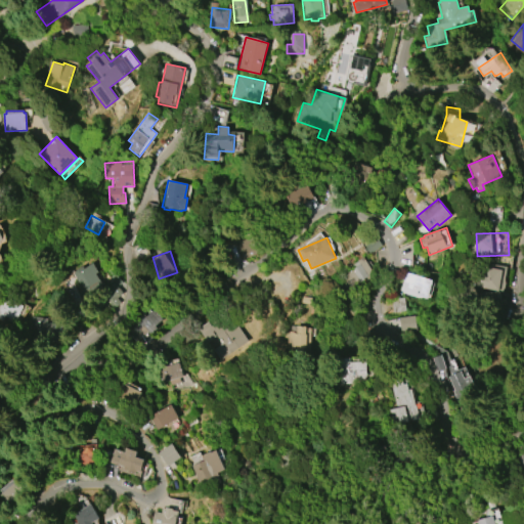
[(363,257),(374,272),(374,273),(375,274),(372,276),(370,275),(351,289),(343,276),(354,268),(352,264),(363,257)]
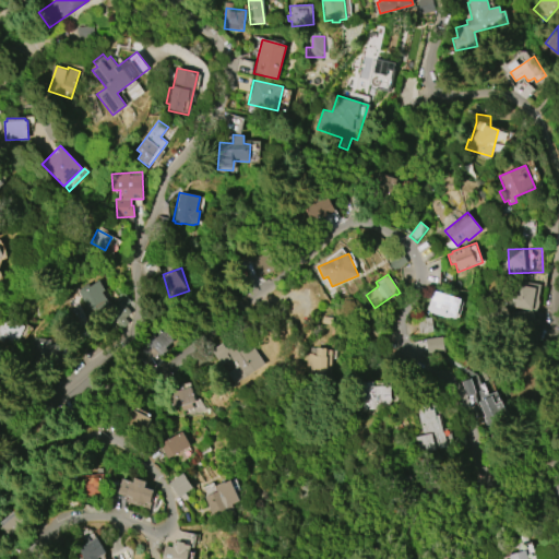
[(97,280),(104,290),(100,293),(108,304),(106,306),(106,307),(87,319),(85,316),(82,318),(69,298),(97,280)]
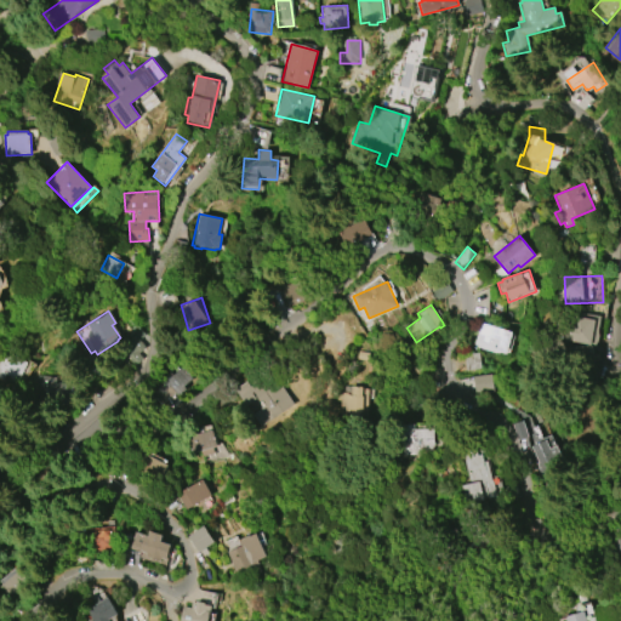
[(573,312),(599,317),(594,346),(559,340),(563,322),(571,324),(573,312)]
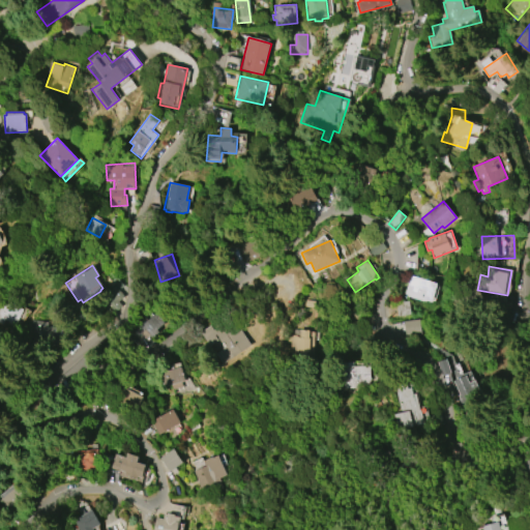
[(410,275),(438,284),(432,301),(425,299),(425,302),(406,296),(407,293),(405,293),(410,275)]
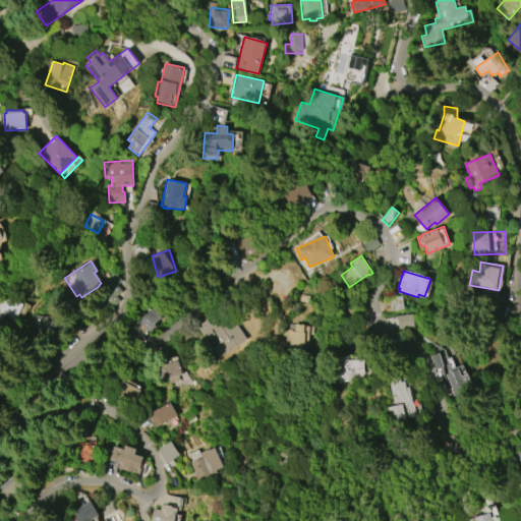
[(109,280),(118,292),(113,296),(116,302),(110,306),(102,295),(108,290),(104,284),(109,280)]
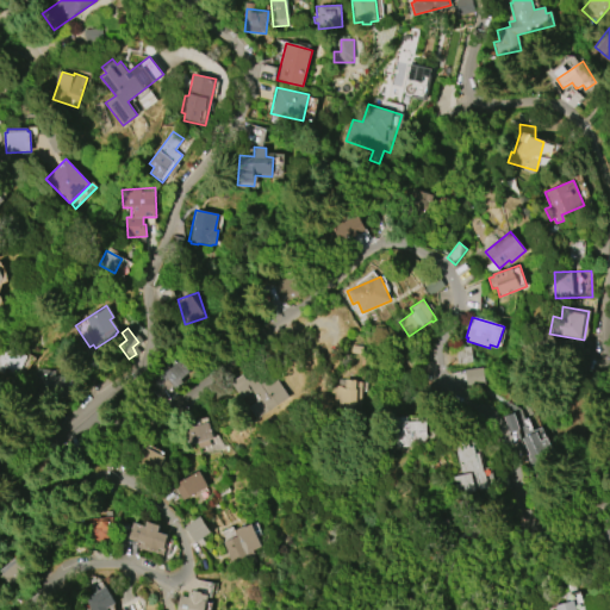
[(0,343),(25,356),(14,377),(6,373),(7,369),(2,367),(0,372),(0,343)]
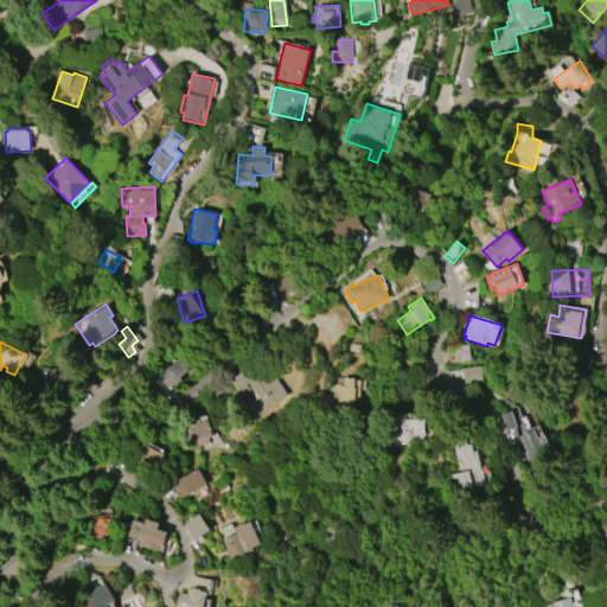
[(470,360),(455,363),(453,346),(467,344),(470,360)]
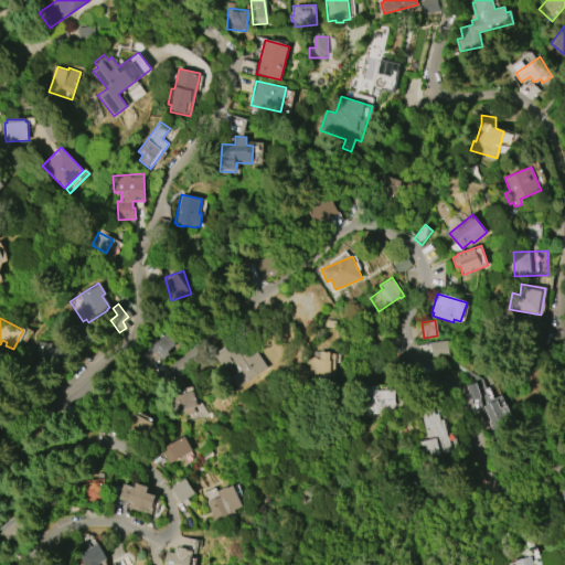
[(158,361),(153,358),(150,361),(147,356),(138,365),(131,358),(150,340),(153,344),(160,338),(169,347),(161,354),(163,356),(158,361)]
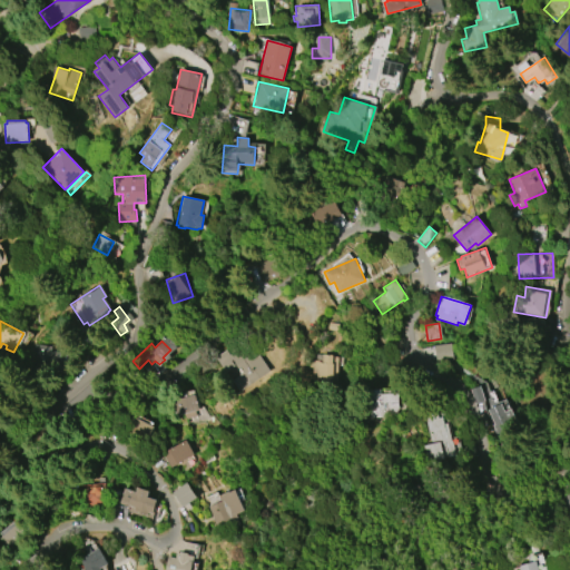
[(235,391),(269,374),(254,341),(218,357),(235,391)]
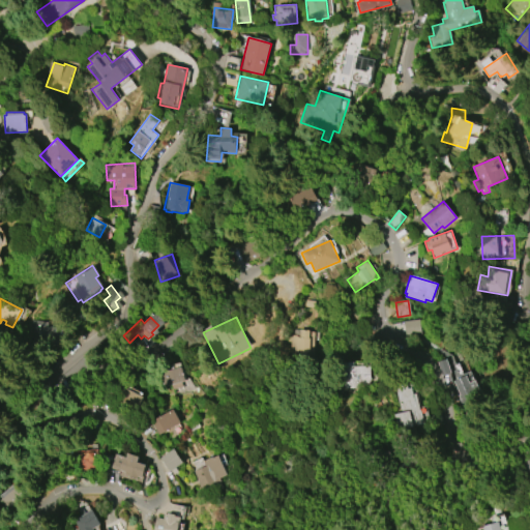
[(403,321),(418,319),(420,333),(404,335),(403,321)]
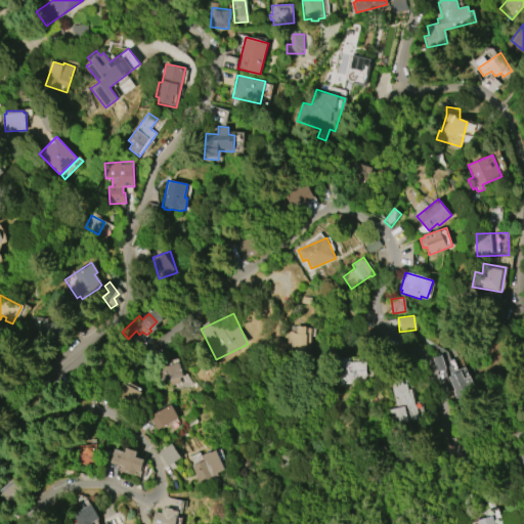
[(54,342),(54,319),(27,320),(28,343),(54,342)]
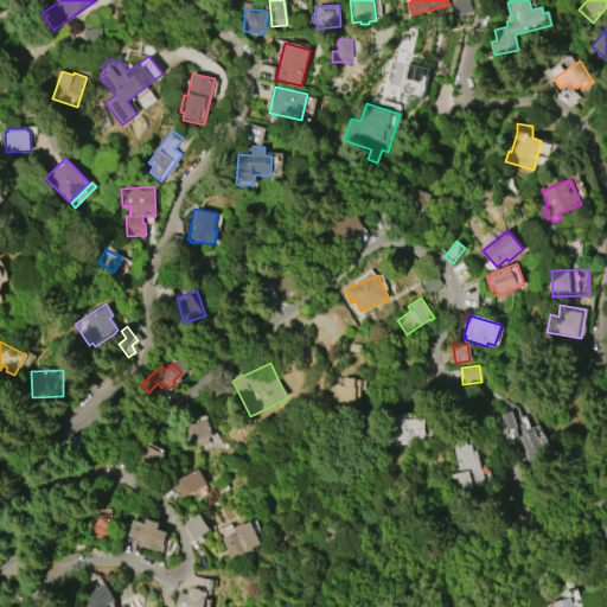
[(357,379),(336,378),(334,406),(357,407),(357,379)]
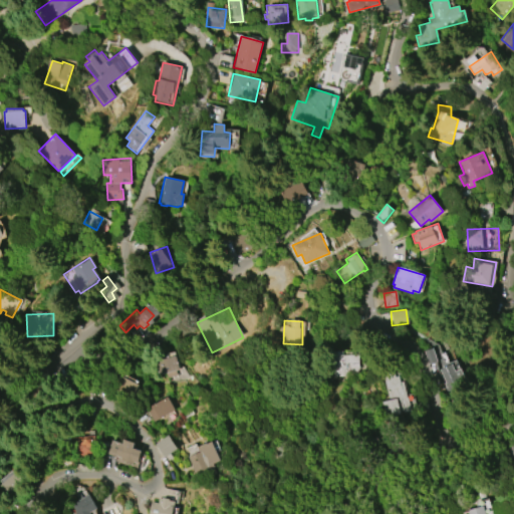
[(425,350),(440,394),(465,386),(457,359),(448,362),(442,344),(425,350)]
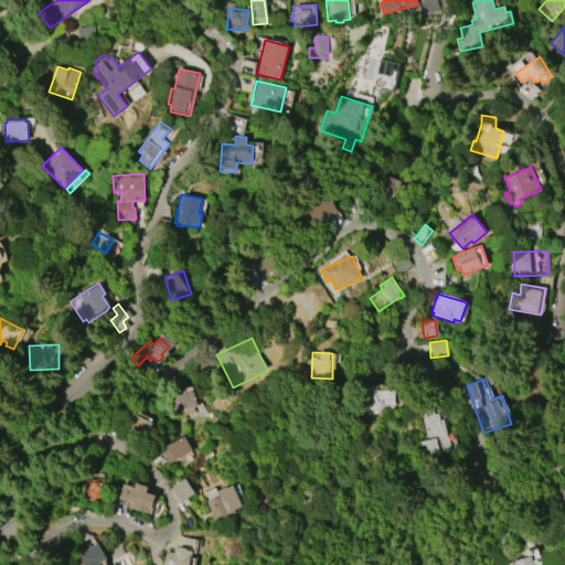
[(364,390),(365,413),(394,412),(394,388),(364,390)]
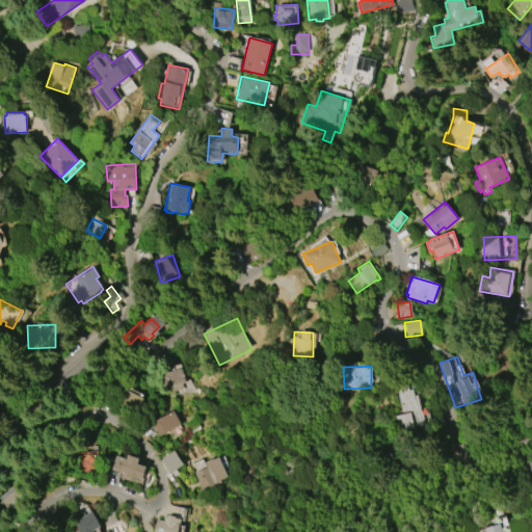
[(186,382),(183,368),(160,373),(164,389),(186,382)]
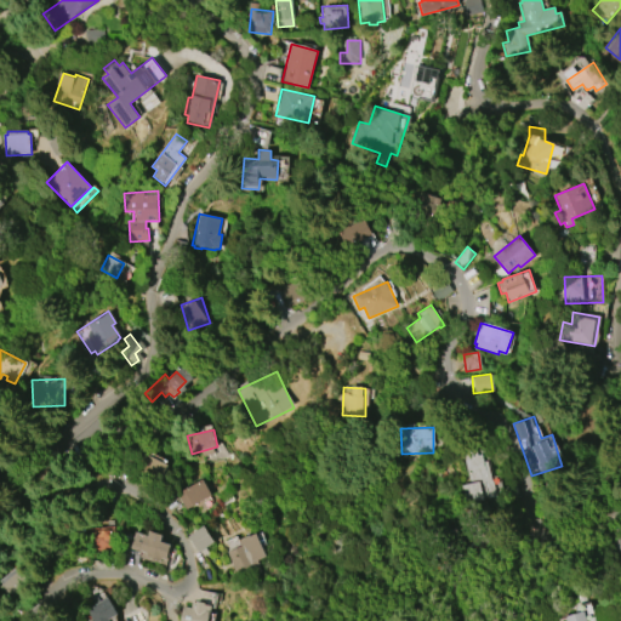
[(486,461),(495,495),(463,502),(460,484),(468,483),(463,459),(465,457),(462,446),(474,444),(477,455),(482,454),(483,461),(486,461)]
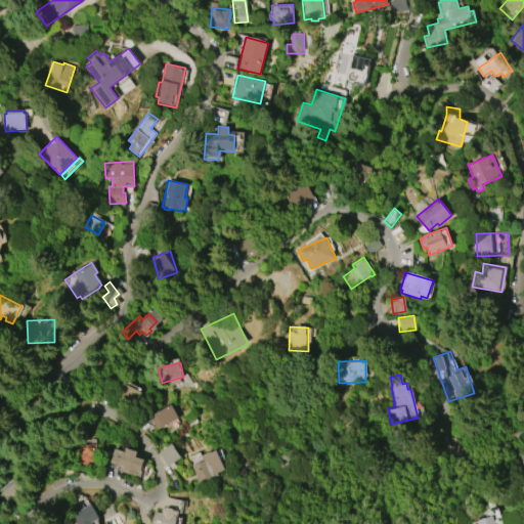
[(149,416),(171,404),(178,418),(157,429),(149,416)]
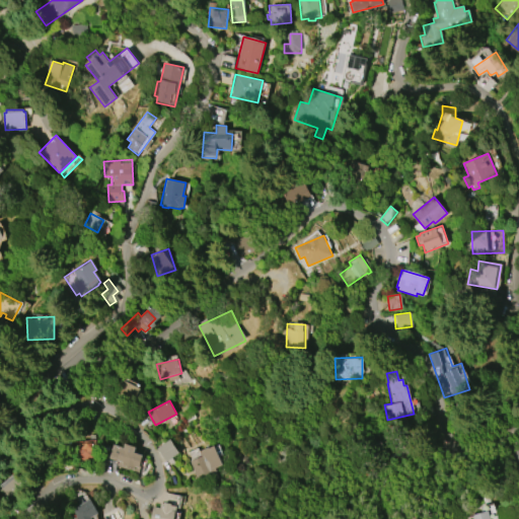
[(95,459),(94,437),(88,437),(88,440),(78,441),(78,459),(95,459)]
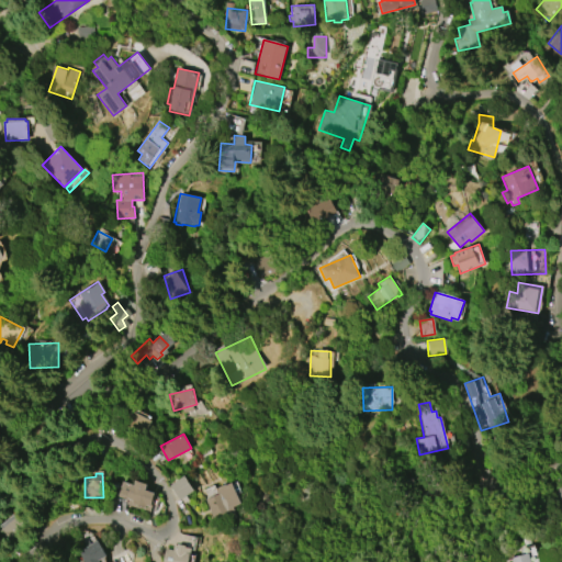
[(177,501),(168,487),(186,476),(194,490),(177,501)]
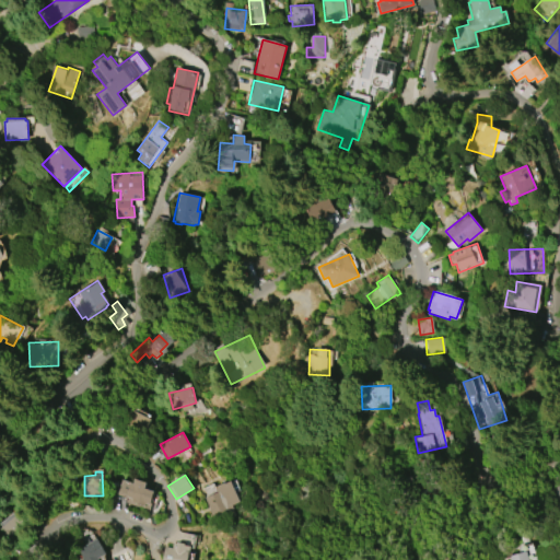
[(150,504),(147,503),(144,509),(131,503),(132,499),(127,498),(131,483),(133,485),(136,479),(148,482),(146,488),(154,491),(150,504)]
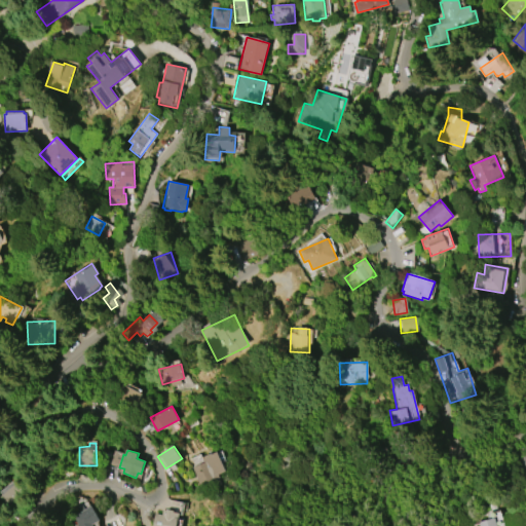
[(218,452),(226,472),(219,475),(220,478),(200,487),(192,467),(204,462),(202,458),(218,452)]
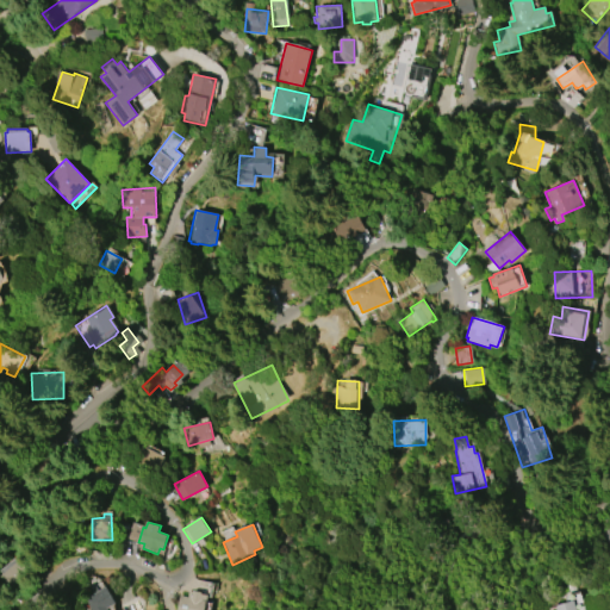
[(176,609),(180,596),(188,597),(190,592),(193,592),(195,579),(213,583),(211,597),(207,597),(205,609),(176,609)]
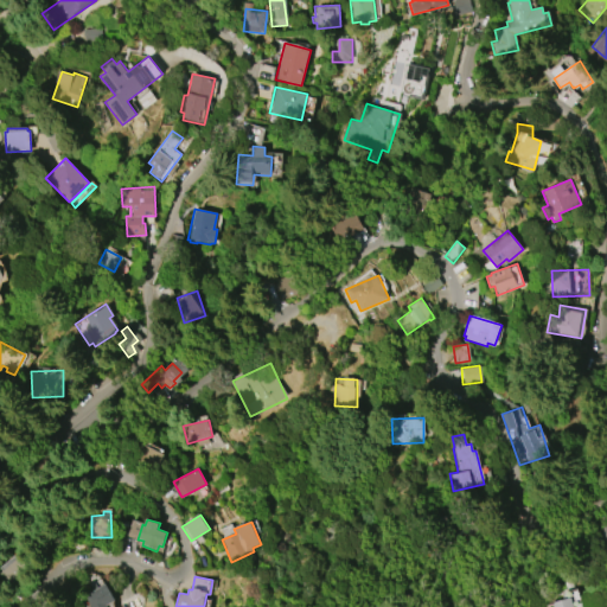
[(85,595),(107,583),(115,601),(107,606),(89,606),(91,606),(85,595)]
